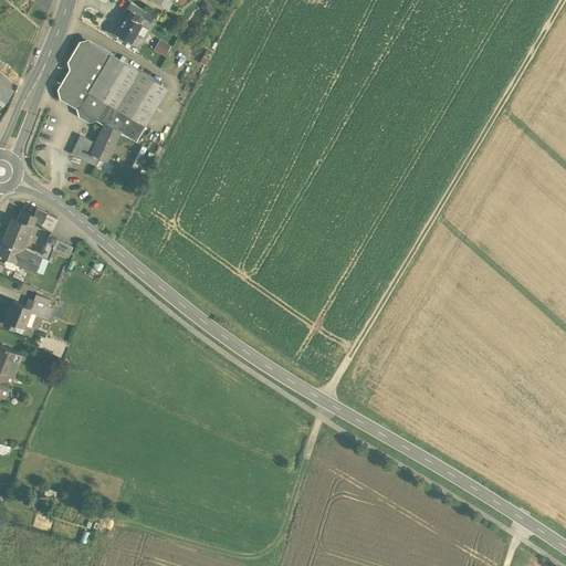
[(209,1),(203,6),(211,16),(217,11),(209,1)]
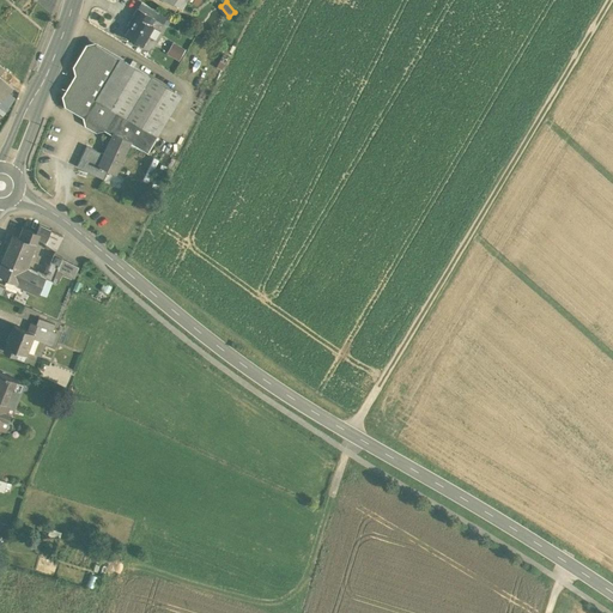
[(151,17),(138,8),(128,25),(131,26),(126,36),(141,46),(152,26),(147,23),(151,17)]
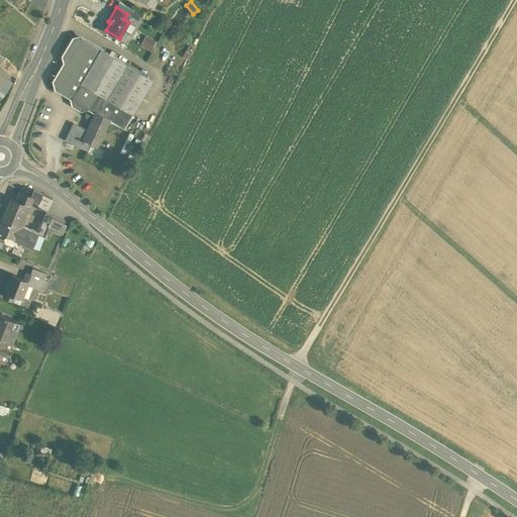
[(152,49),(158,39),(146,34),(141,44),(152,49)]
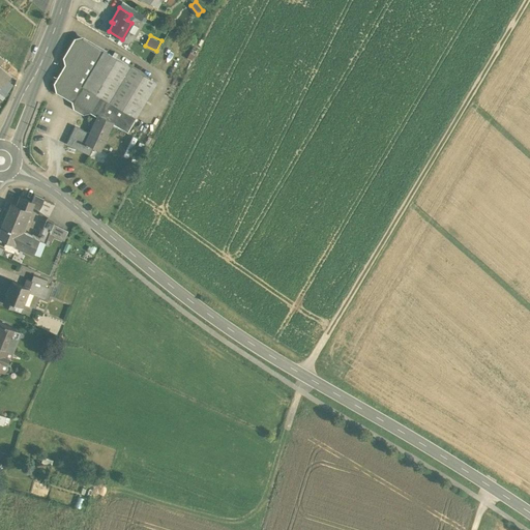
[(155,83),(81,40),(75,42),(64,60),(66,67),(56,85),(58,94),(69,100),(71,108),(81,113),(86,111),(96,116),(111,123),(126,131),(155,83)]
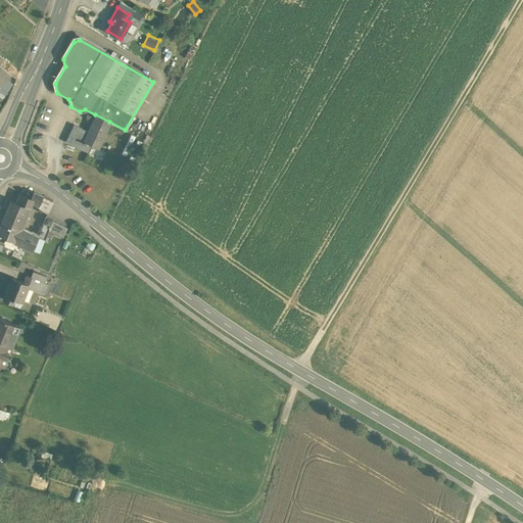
[(10,75),(0,65),(0,91),(4,95),(11,83),(6,79),(10,75)]
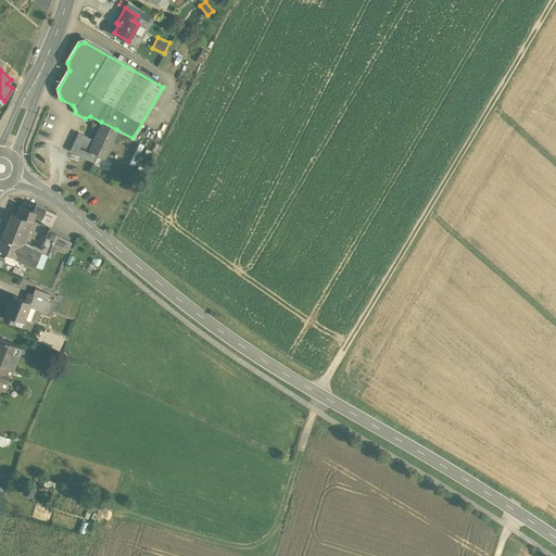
[(116,129),(101,122),(93,140),(78,134),(70,151),(95,163),(99,154),(105,158),(116,129)]
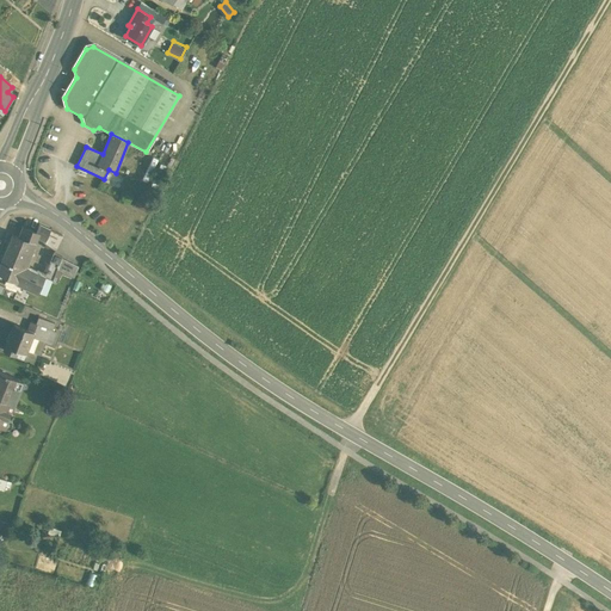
[(50,229),(39,224),(36,233),(35,234),(44,240),(50,229)]
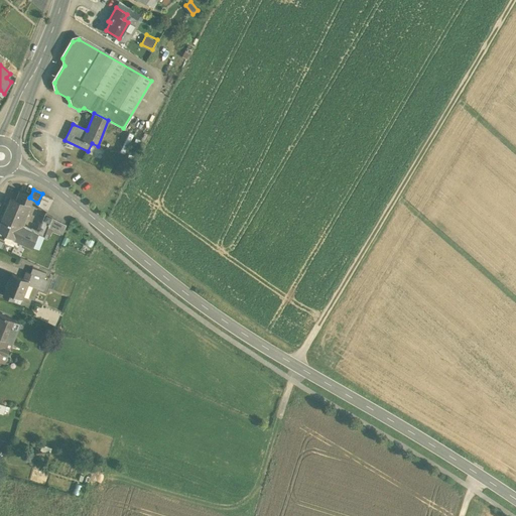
[(16,200),(11,198),(0,224),(0,232),(14,239),(19,225),(29,198),(30,197),(19,192),(16,200)]
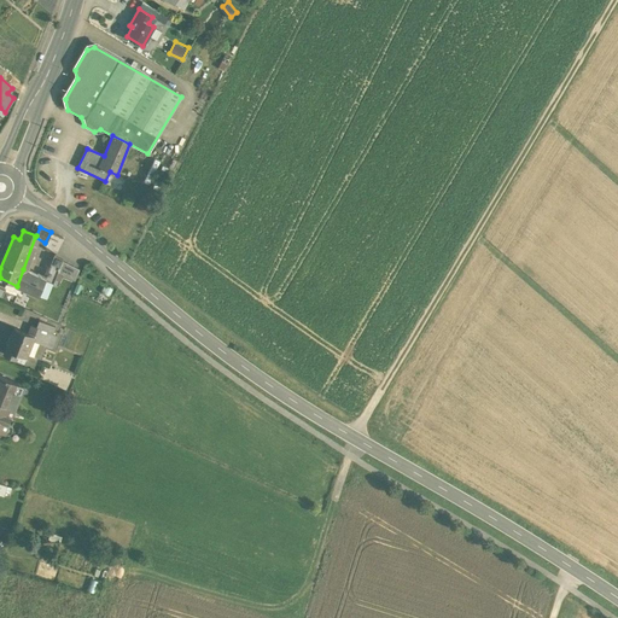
[(64,238),(51,232),(45,243),(44,245),(57,254),(64,238)]
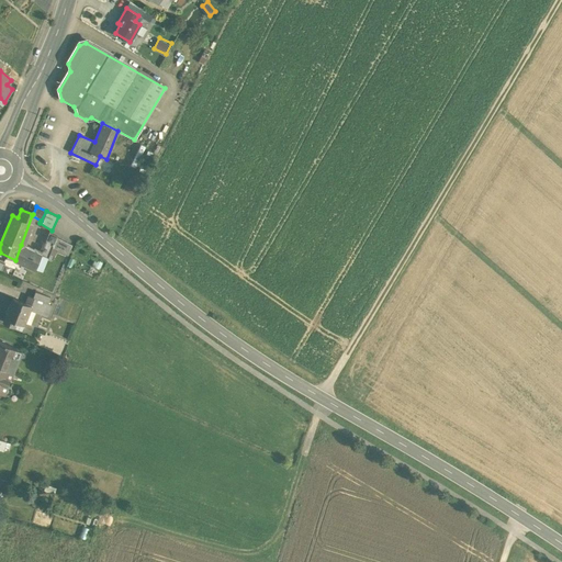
[(40,254),(40,256),(47,259),(52,248),(56,237),(56,236),(48,233),(40,254)]
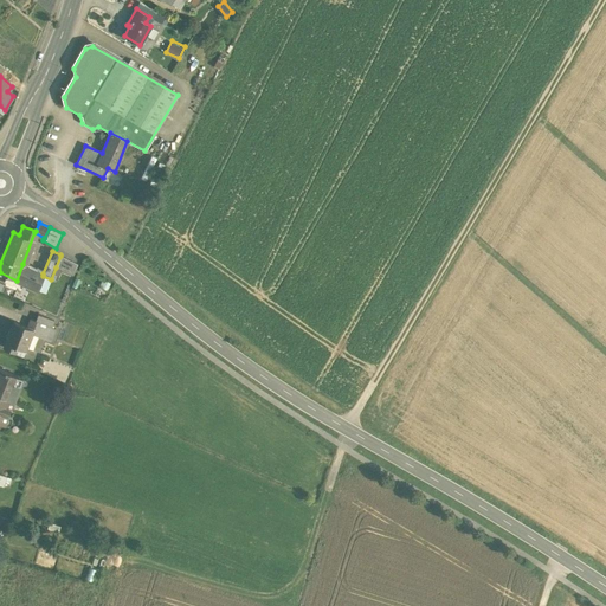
[(78,264),(60,256),(56,268),(73,275),(78,264)]
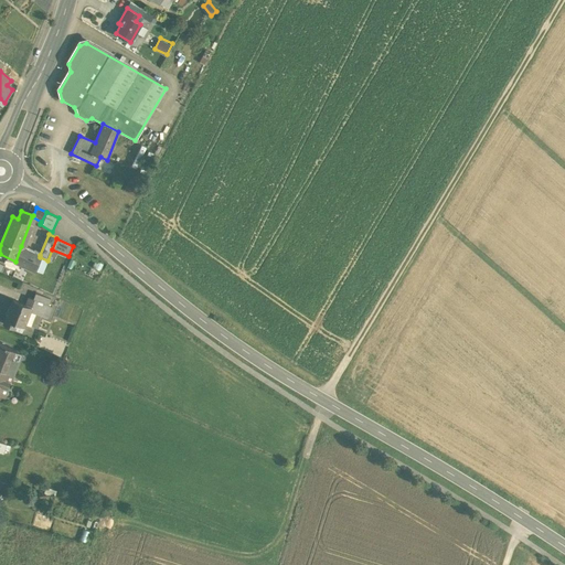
[(40,255),(21,246),(16,262),(34,270),(40,257),(40,255)]
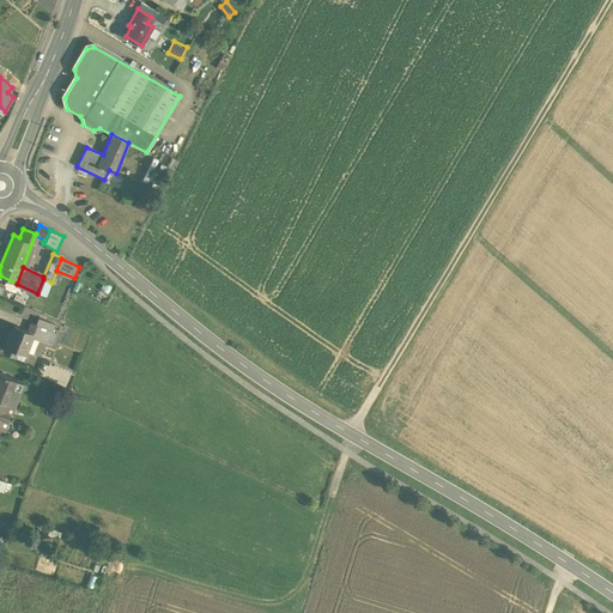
[(50,322),(37,317),(34,325),(47,331),(50,322)]
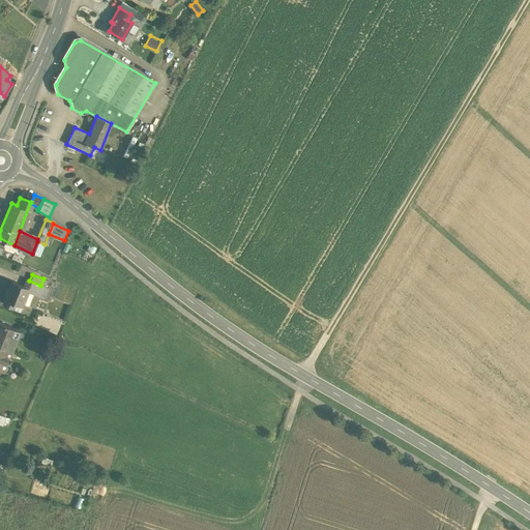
[(29,281),(26,280),(24,287),(29,289),(27,293),(45,300),(49,290),(40,286),(29,281)]
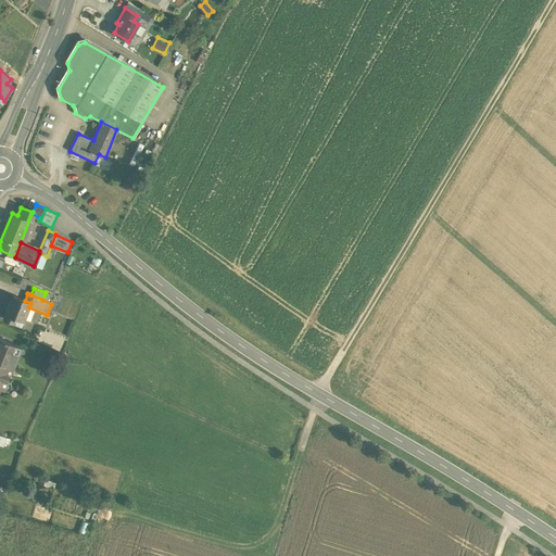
[(25,301),(12,295),(1,320),(12,325),(13,320),(22,324),(28,307),(30,303),(25,301)]
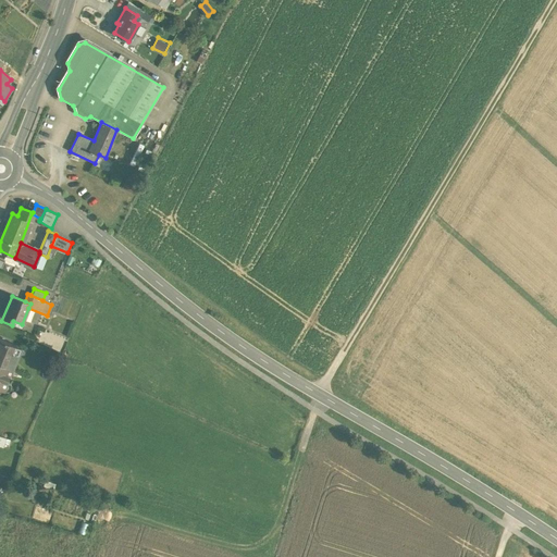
[(63,343),(46,334),(42,339),(60,349),(63,343)]
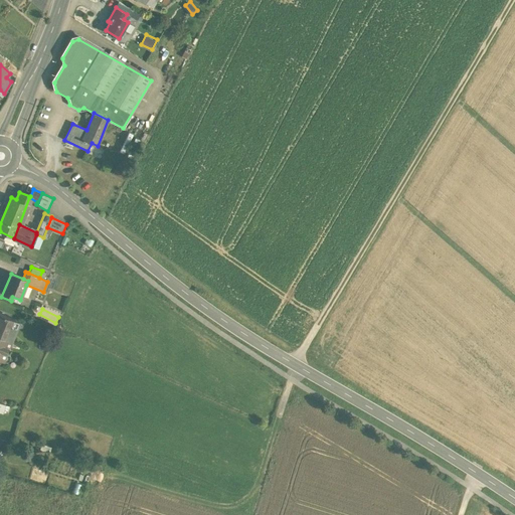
[(19,321),(0,313),(0,336),(11,341),(19,321)]
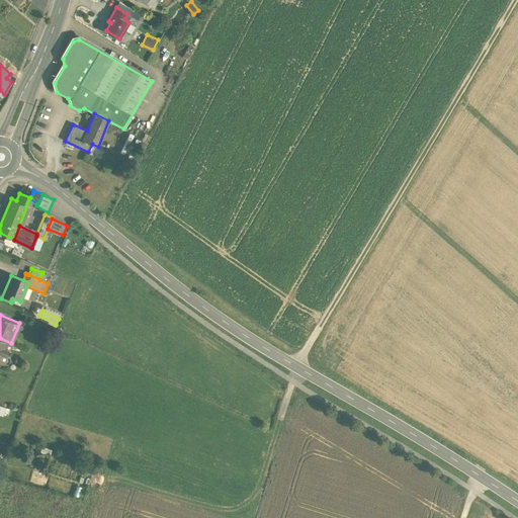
[(11,343),(0,338),(0,359),(4,361),(6,355),(9,356),(12,349),(9,348),(11,343)]
